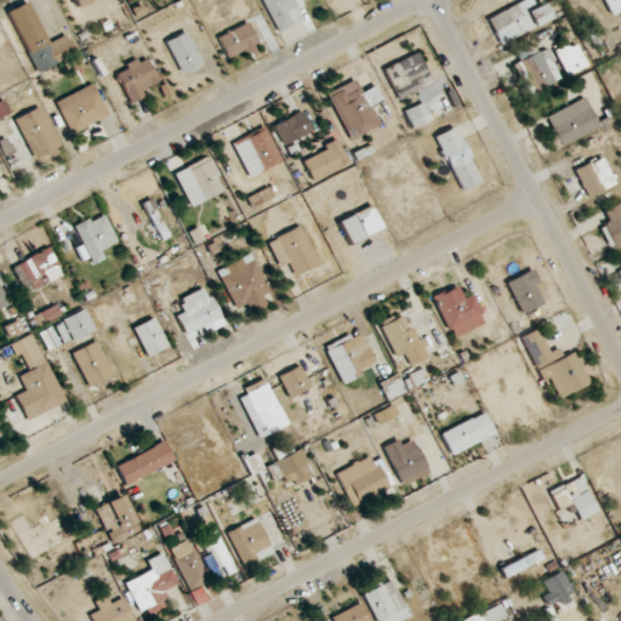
[(261,0),(275,33),(301,23),(291,0),(261,0)]
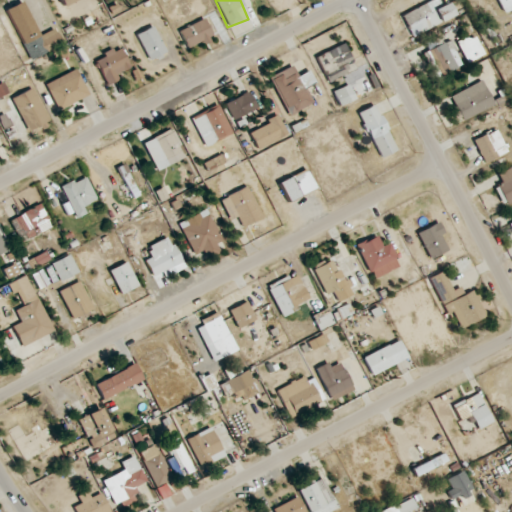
[(432,0),(401,15),(412,36),(454,16),(447,2),(441,5),(438,0),(432,0)]
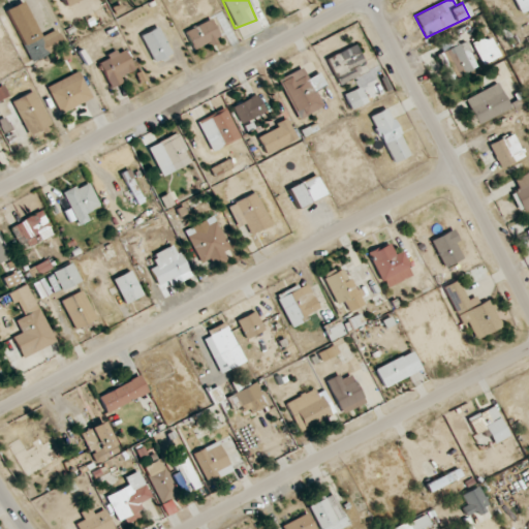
[(528,0),(514,0),(520,14),(528,10),(528,0)]
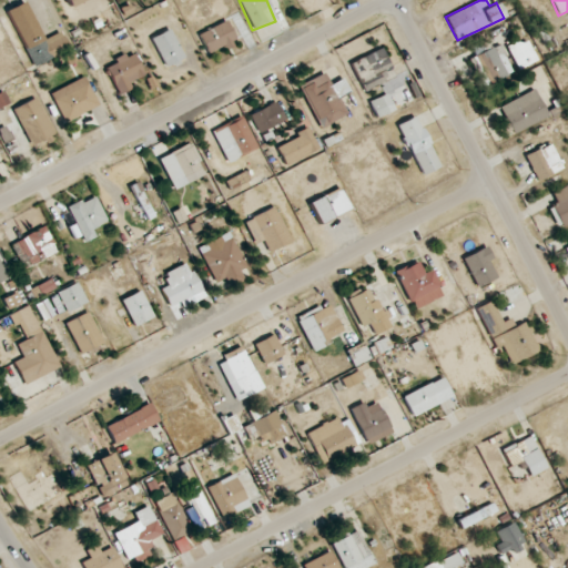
[(43,40),(24,1),(7,10),(33,67),(69,50),(61,31),(43,40)]
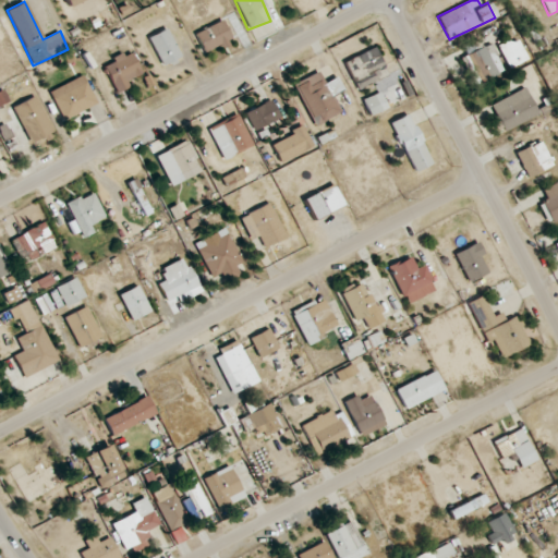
[(231,41),(221,21),(195,34),(205,55),(231,41)]
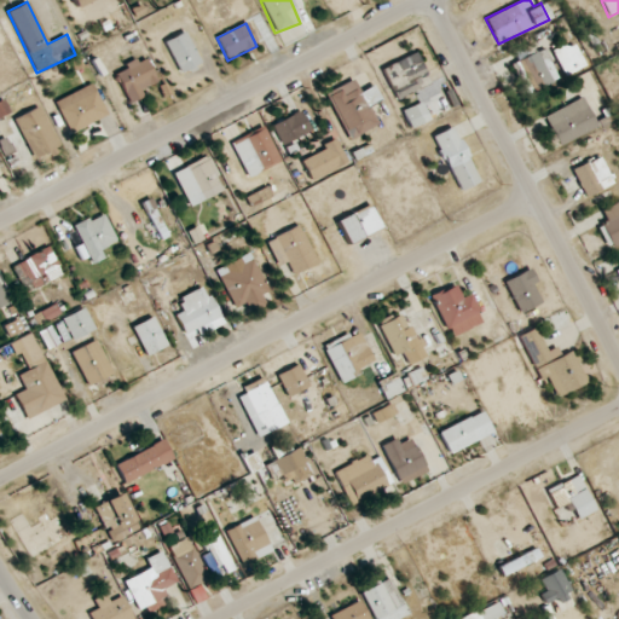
[(163,42),(180,74),(201,63),(184,32),(163,42)]
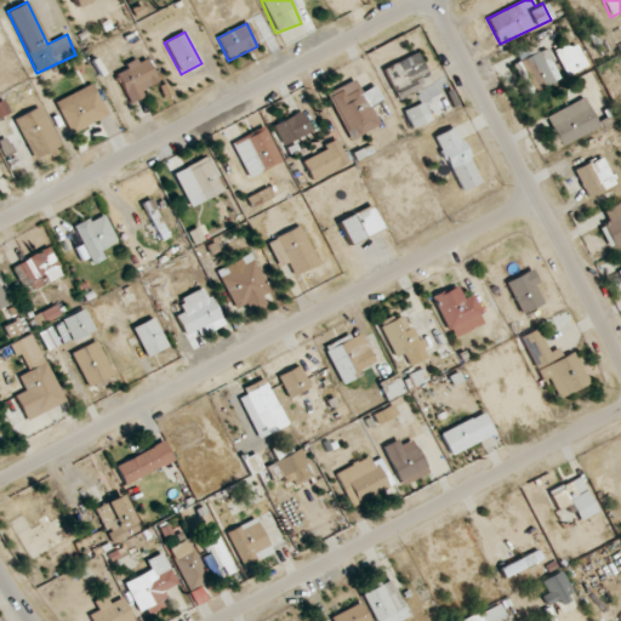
[(554,52),(567,77),(587,67),(575,43),(554,52)]
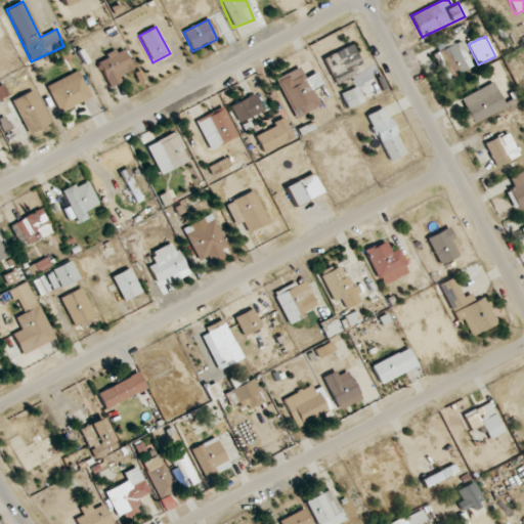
[(462,41),(450,46),(448,41),(437,45),(440,51),(433,54),(445,81),(473,69),(462,41)]
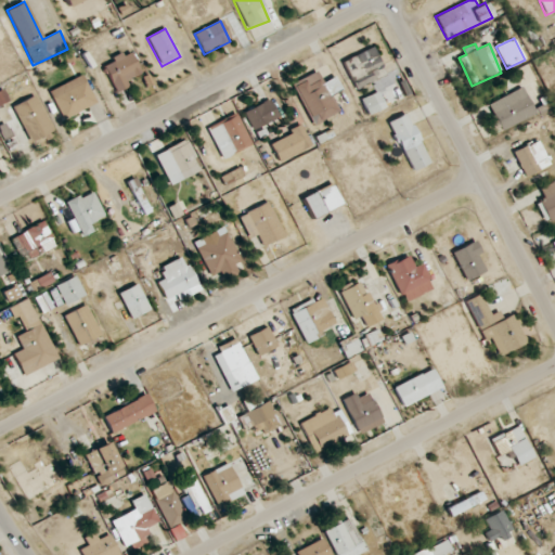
[(341,61),(355,90),(386,76),(373,47),(341,61)]
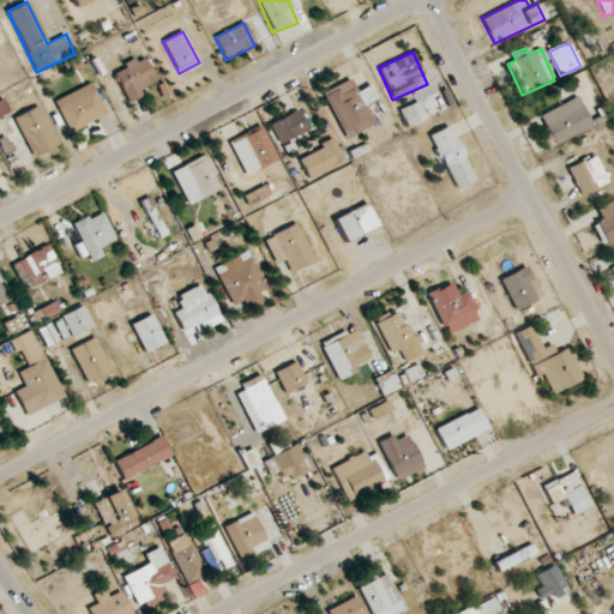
[(128,103),(143,96),(139,89),(156,82),(145,56),(114,71),(128,103)]
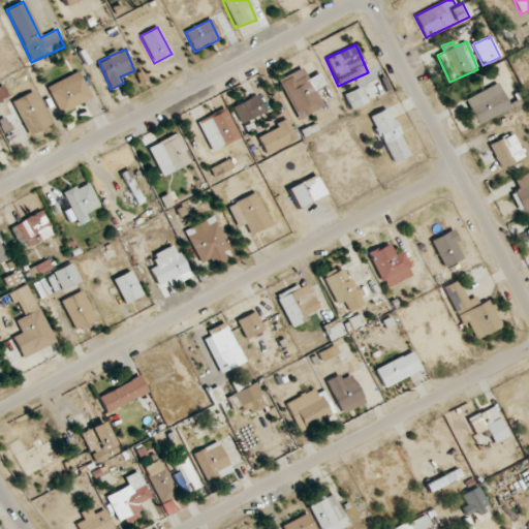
[(299,119),(323,106),(315,90),(325,85),(319,73),(307,79),(302,68),(279,80),(299,119)]
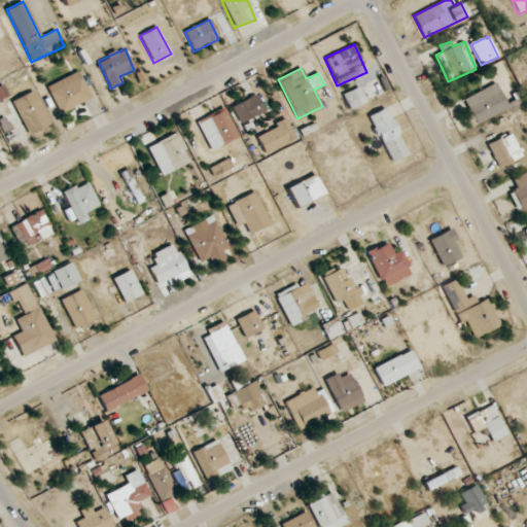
[(92,98),(78,71),(46,86),(60,113),(92,98)]
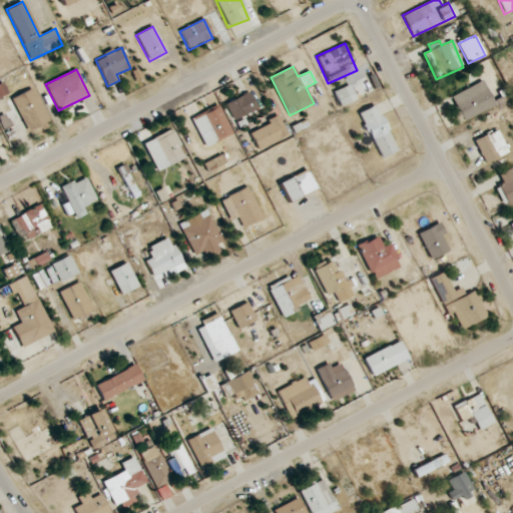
[(451,109),(457,122),(494,107),(484,81),(451,95),(456,107),(451,109)]
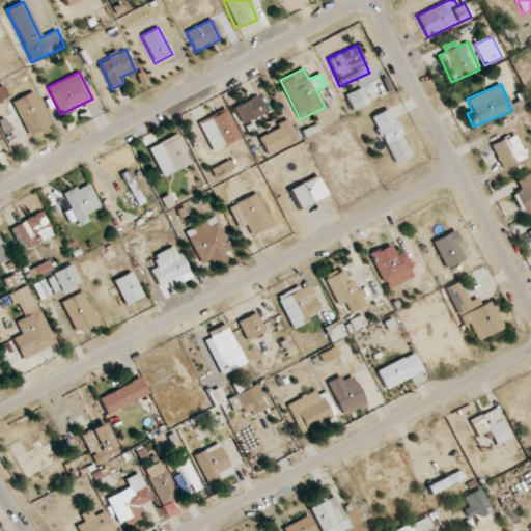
[(0,101),(8,96),(3,86),(0,87),(0,101)]
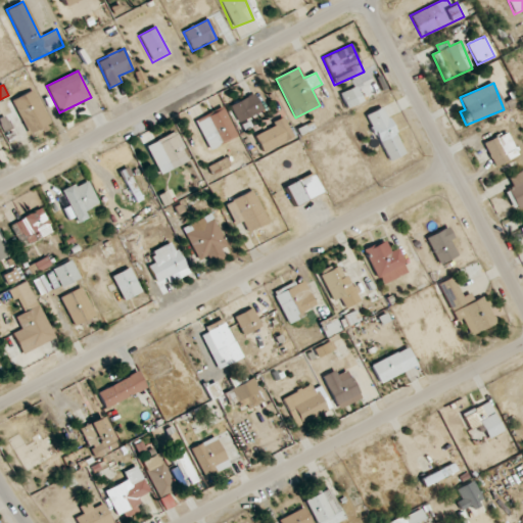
[(346,108),(363,102),(357,86),(340,93),(346,108)]
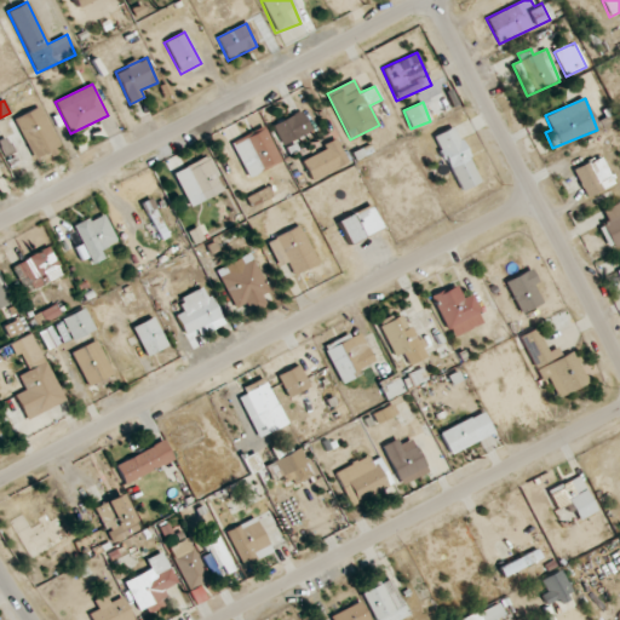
[(33,159),(58,147),(40,107),(15,119),(33,159)]
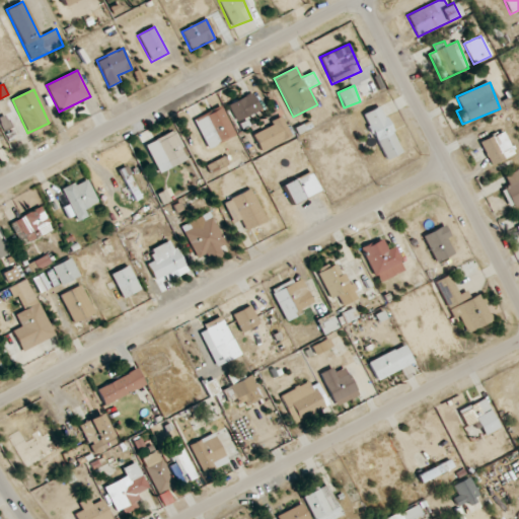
[(235,121),(261,112),(254,94),(229,102),(235,121)]
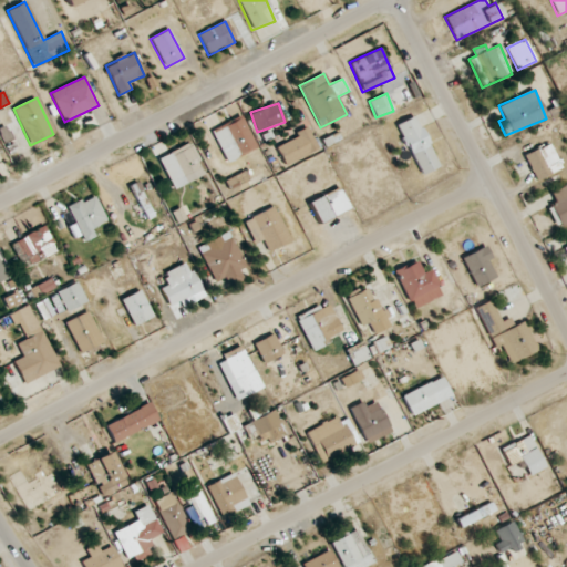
[(397,124),(420,175),(439,166),(415,115),(397,124)]
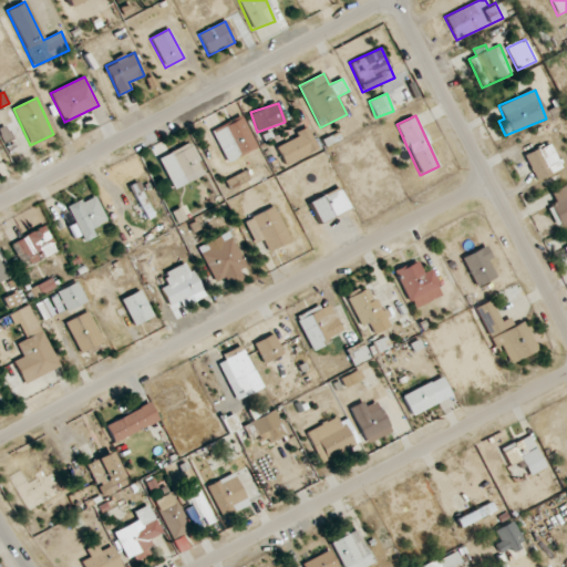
[(226,162),(257,147),(241,116),(212,132),(226,162)]
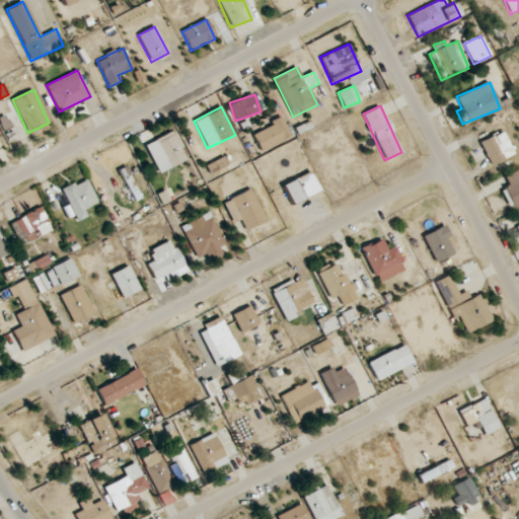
[(291,138),(282,116),(270,121),(272,126),(251,134),(258,151),(291,138)]
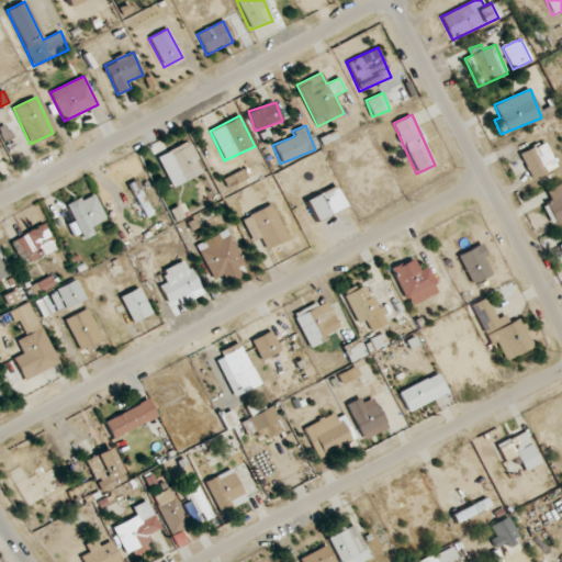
[(190,143),(157,155),(169,187),(202,175),(190,143)]
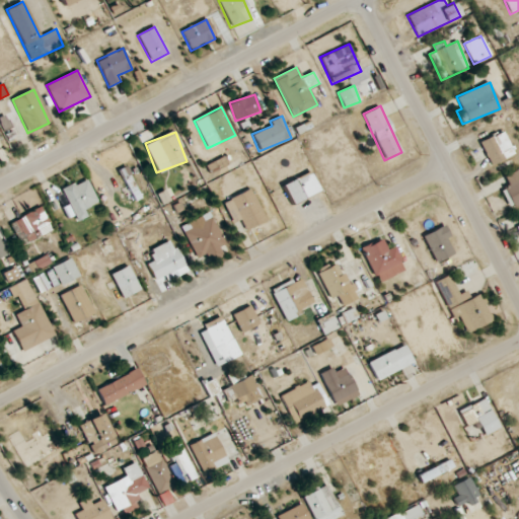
[(490,165),(514,155),(504,132),(479,142),(490,165)]
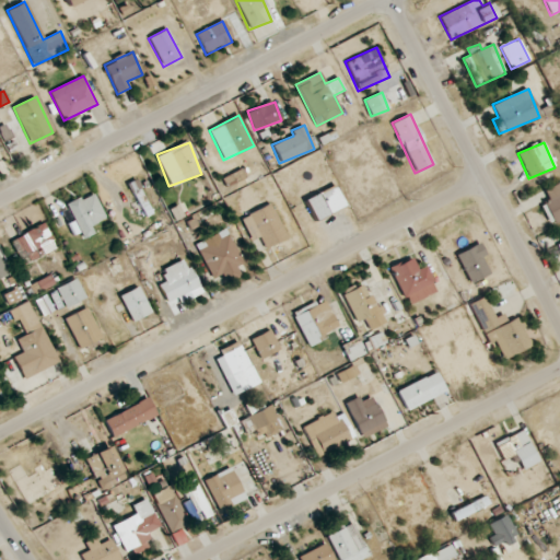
[(559,182),(544,190),(549,201),(543,203),(552,224),(559,221),(559,182)]
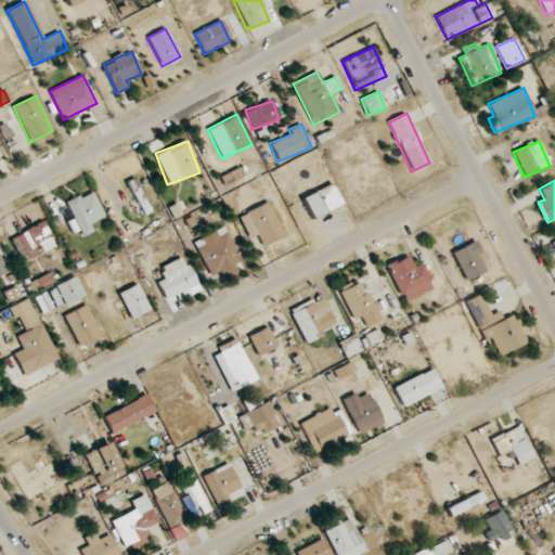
[(301,198),(311,219),(341,204),(332,183),(301,198)]
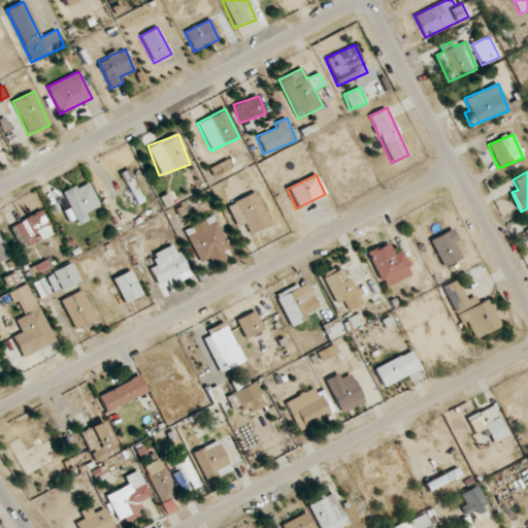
[(86,212),(100,206),(89,182),(63,193),(77,226),(89,221),(86,212)]
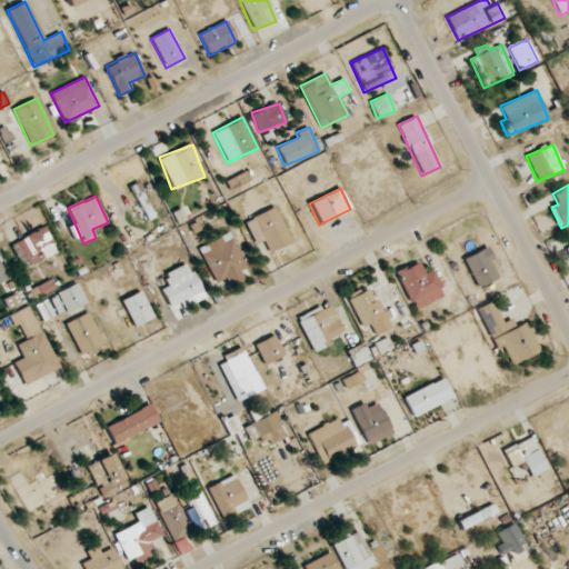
[(256,245),(263,240),(269,252),(291,241),(275,207),(245,221),(256,245)]
